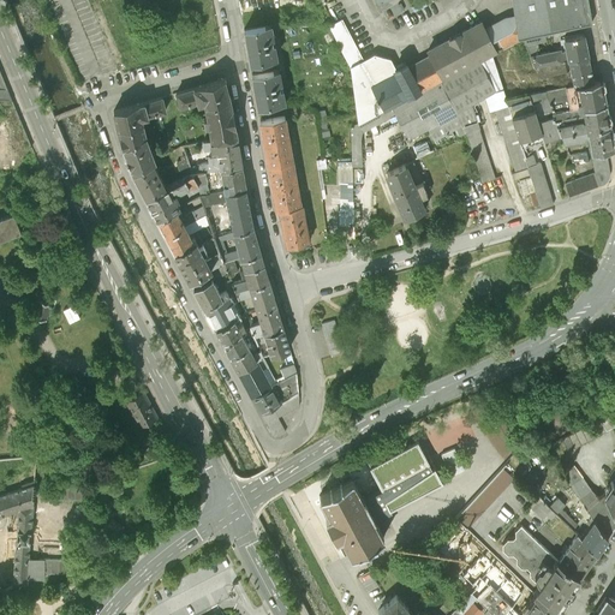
[(511,0),(514,15),(519,42),(545,37),(591,29),(585,0),(511,0)]
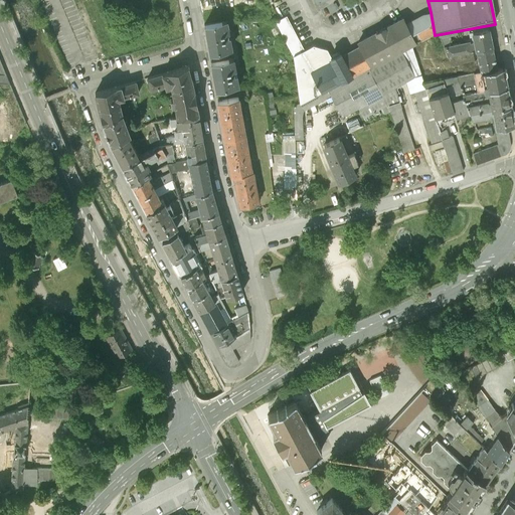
[(435,35),(431,12),(409,23),(404,14),(355,40),(356,42),(335,53),(346,75),(323,88),(329,100),(342,127),(357,120),(359,125),(388,113),(385,106),(399,102),(407,100),(402,87),(407,84),(411,94),(411,93),(425,88),(410,48),(435,35)]
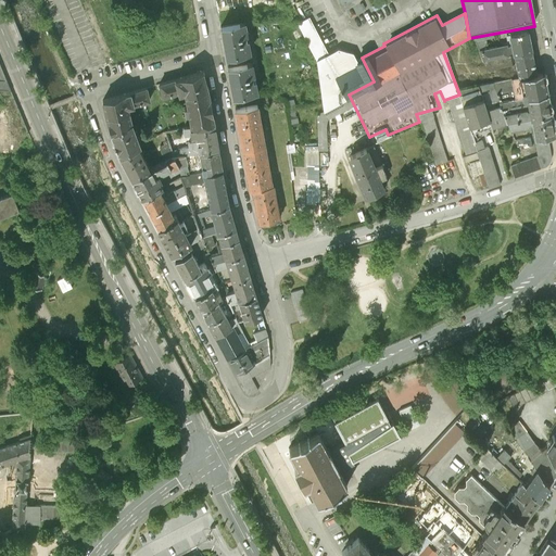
[(244,22),(220,26),(226,55),(250,51),(248,39),(245,39),(244,35),(247,34),(244,22)]
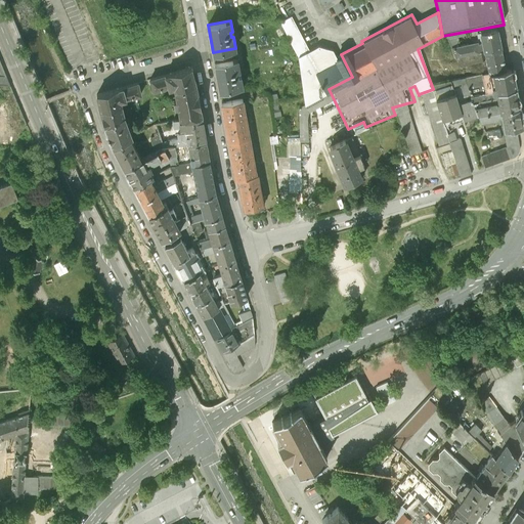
[(352,77),(341,54),(322,47),(312,53),(295,25),(279,34),(298,63),(303,142),(312,142),(310,115),(335,101),(329,89),(352,77)]
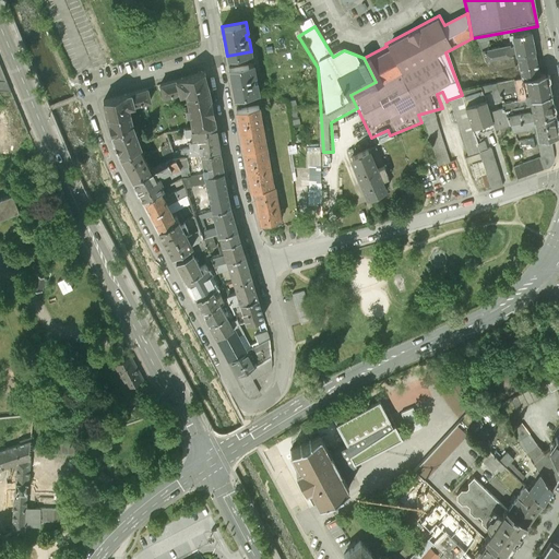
[(519,56),(547,50),(544,31),(514,36),(516,43),(519,56)]
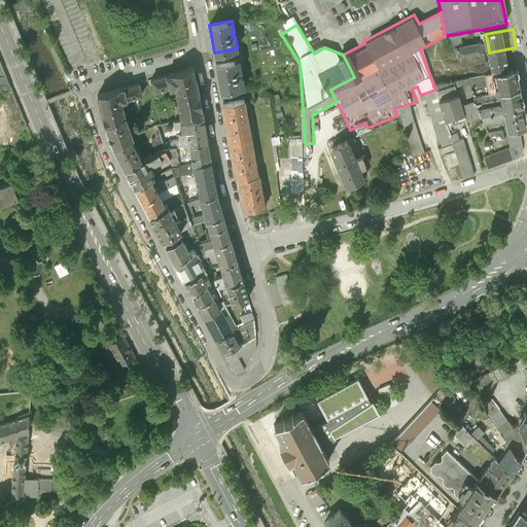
[(455,59),(489,53),(487,40),(462,44),(460,38),(468,36),(467,32),(445,36),(455,59)]
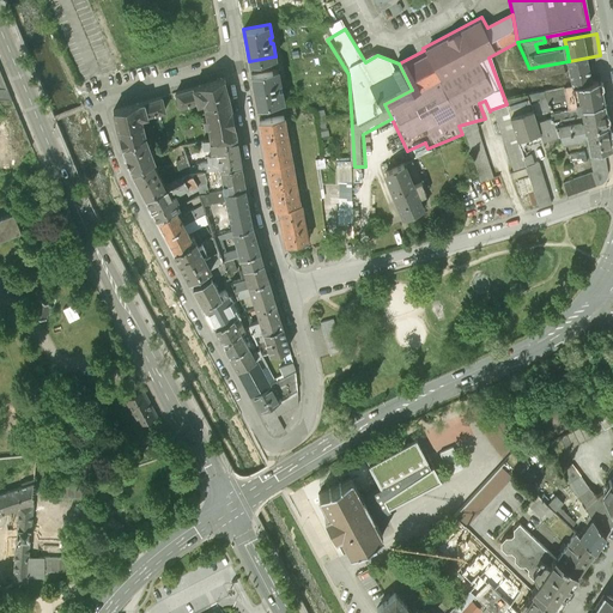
[(574,85),(605,79),(600,55),(569,61),(529,68),(536,83),(571,76),(574,85)]
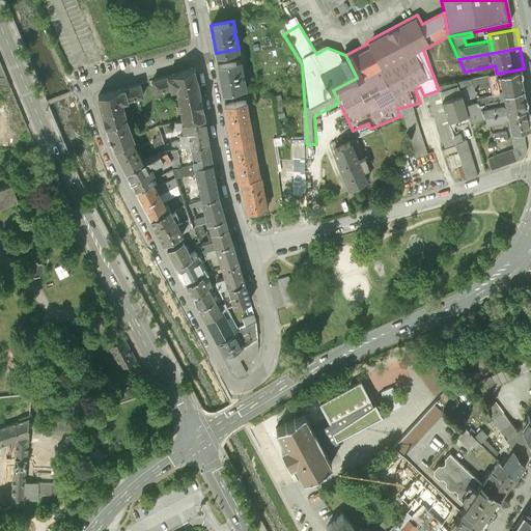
[(241,59),(218,63),(223,91),(246,87),(244,76),(242,76),(241,71),(243,71),(241,59)]
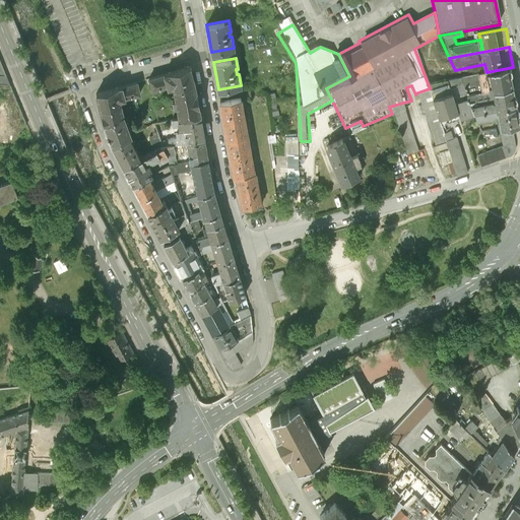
[(0,59),(0,84),(10,85),(0,59)]
